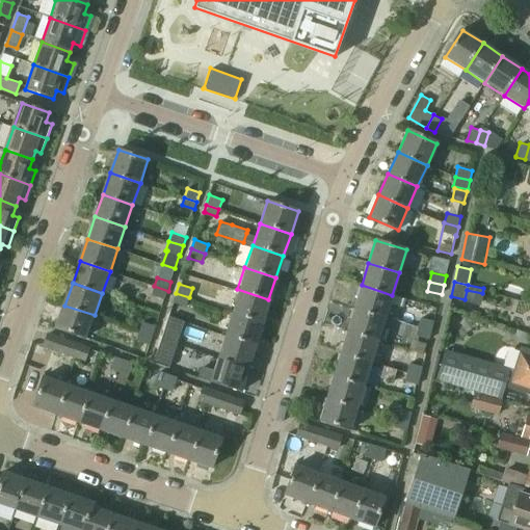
[(362,285),(354,308),(386,317),(392,295),(362,285)]
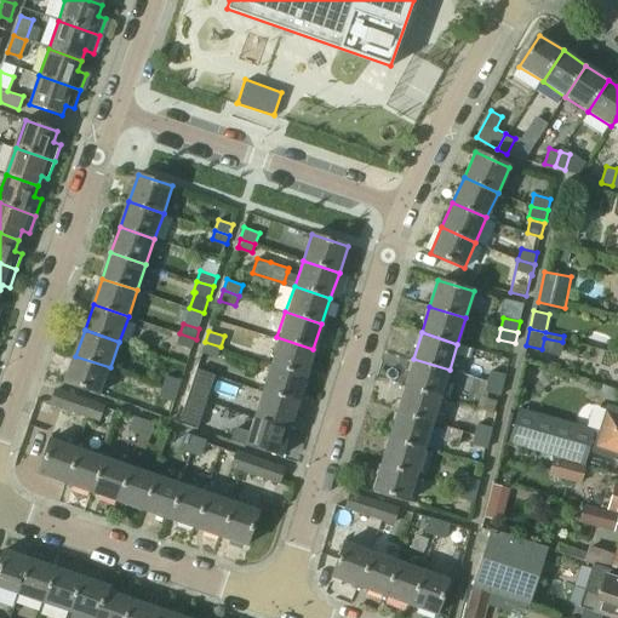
[(196,339),(179,333),(176,344),(193,349),(196,339)]
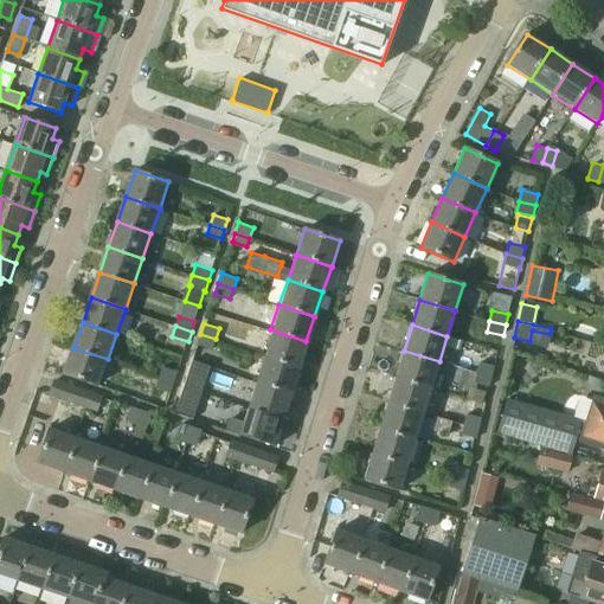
[(270,329),(262,354),(297,367),(306,341),(270,329)]
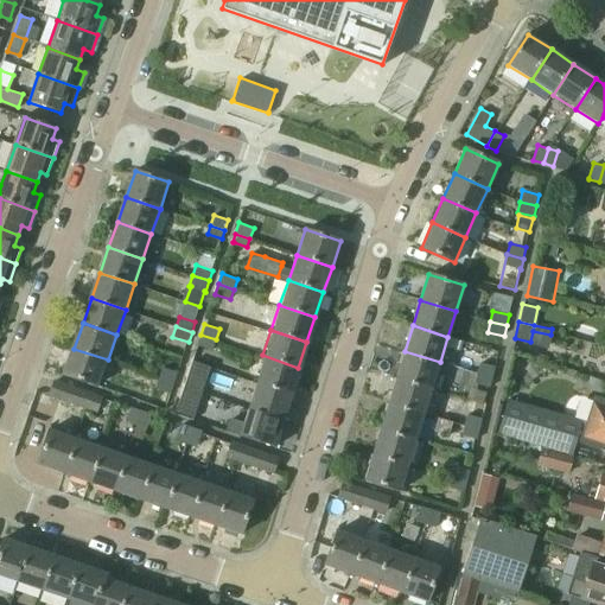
[(216,339),(201,335),(198,344),(214,349),(216,339)]
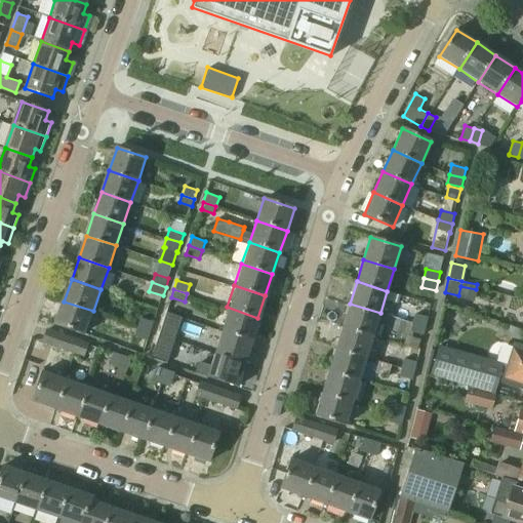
[(93,311),(64,302),(56,324),(85,333),(93,311)]
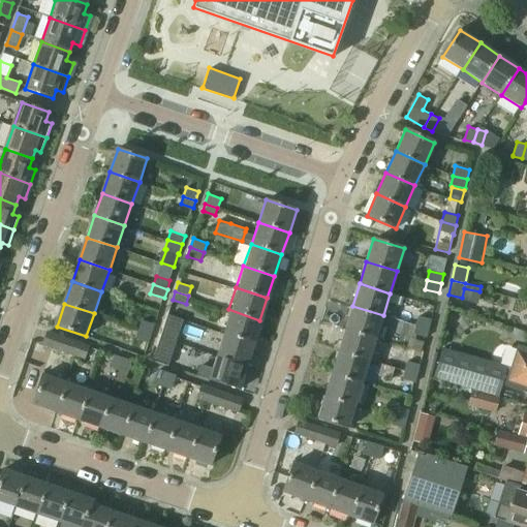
[(352,306),(346,328),(376,338),(383,315),(352,306)]
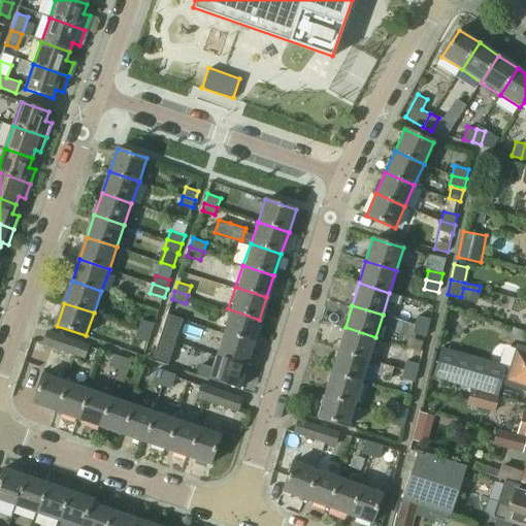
[(228,308),(221,331),(251,341),(259,320),(228,308)]
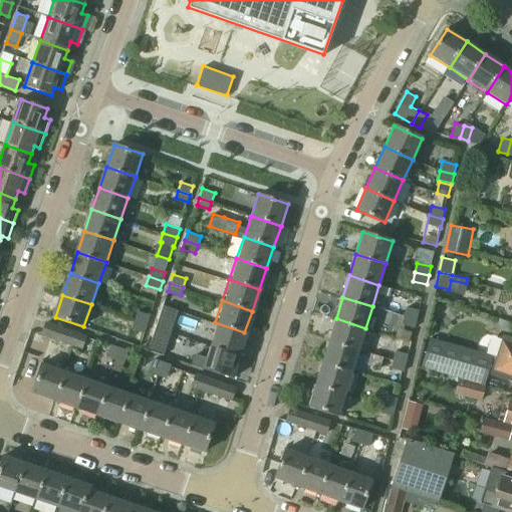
[(178,309),(164,304),(157,325),(172,330),(178,309)]
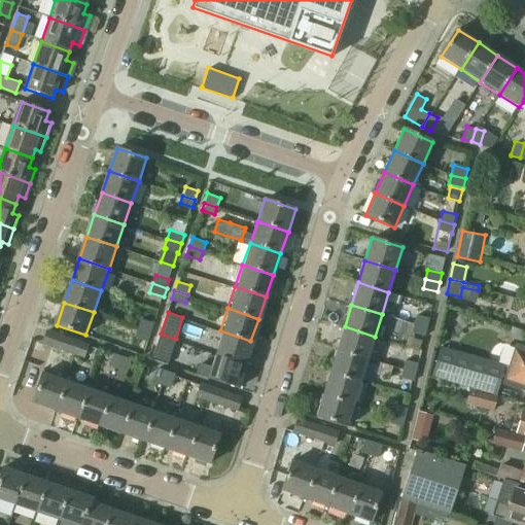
[(417,314),(415,324),(429,326),(430,317),(417,314)]
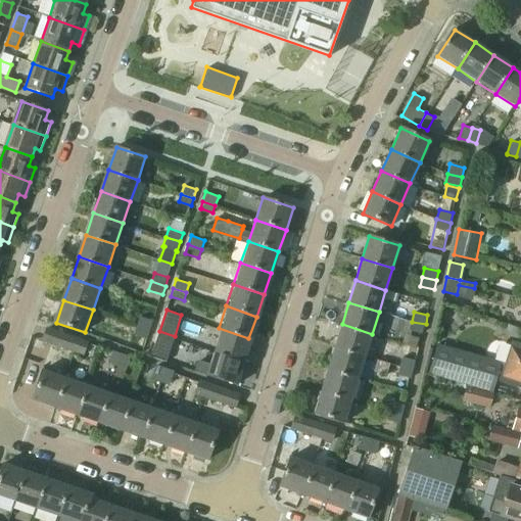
[(140,316),(137,325),(151,330),(154,320),(140,316)]
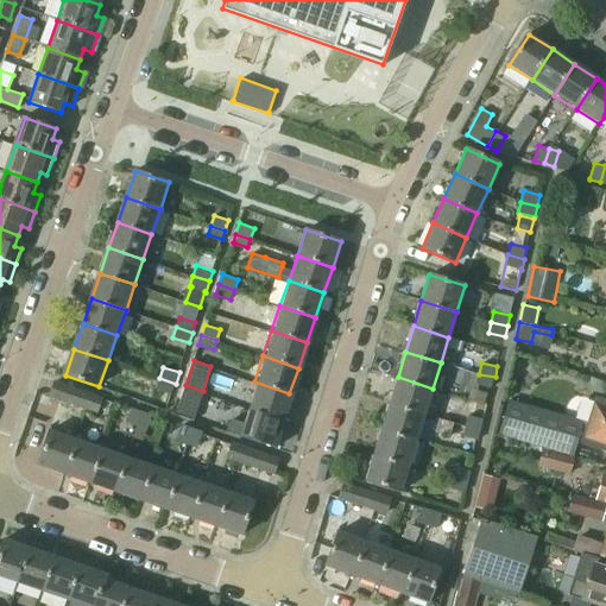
[(496,377),(479,374),(477,385),(493,387),(496,377)]
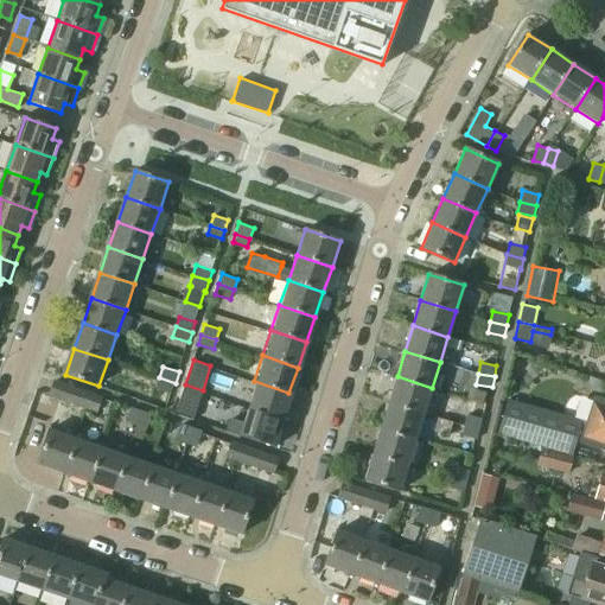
[(397,376),(389,402),(425,413),(432,388),(397,376)]
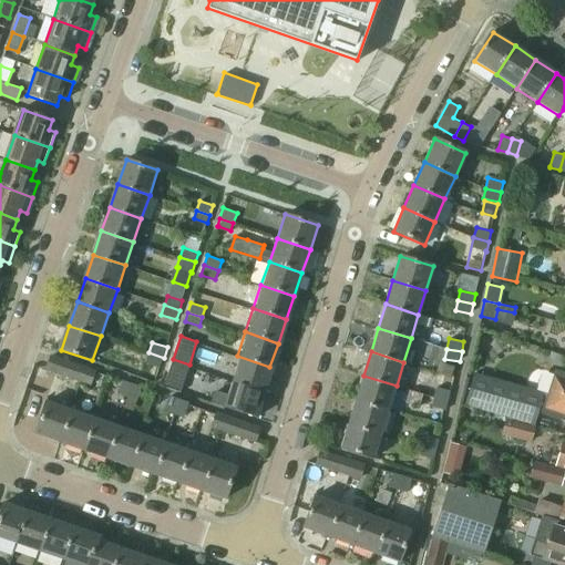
[(164,358),(149,352),(146,361),(161,366),(164,358)]
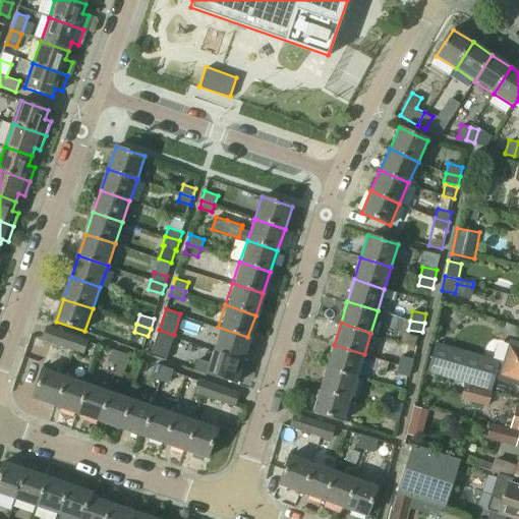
[(75,348),(79,337),(48,326),(44,338),(75,348)]
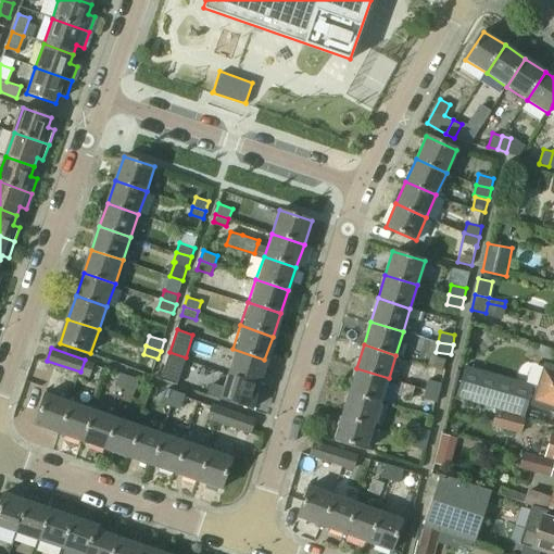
[(233,349),(224,372),(256,382),(264,360),(233,349)]
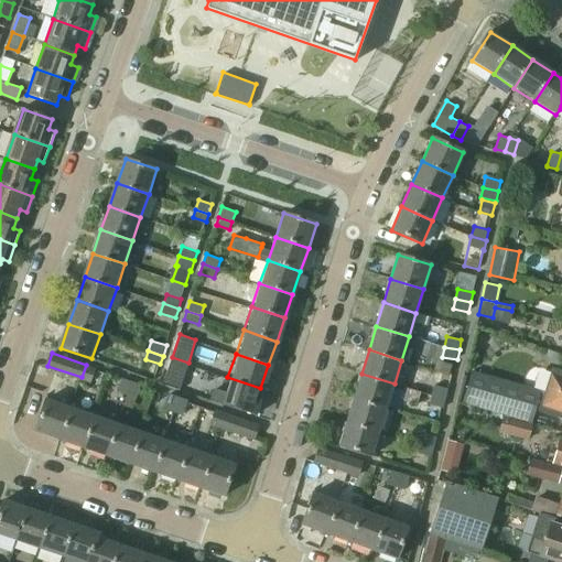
[(188,363),(172,357),(164,382),(180,388),(188,363)]
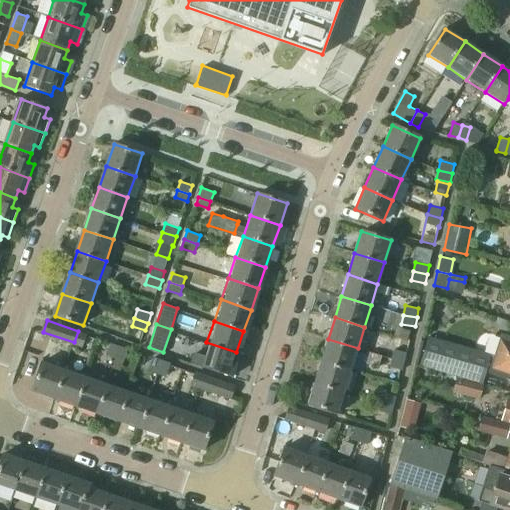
[(86,334),(78,331),(74,342),(82,345),(86,334)]
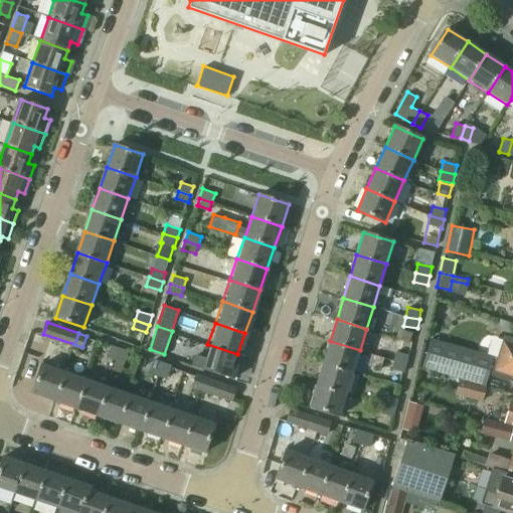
[(421,365),(484,384),(489,368),(495,370),(494,374),(512,379),(512,340),(505,338),(498,358),(430,338),(421,365)]
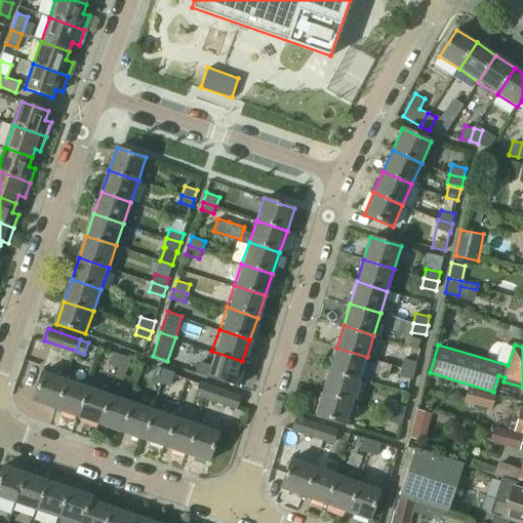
[(336,348),(329,369),(360,378),(367,357),(336,348)]
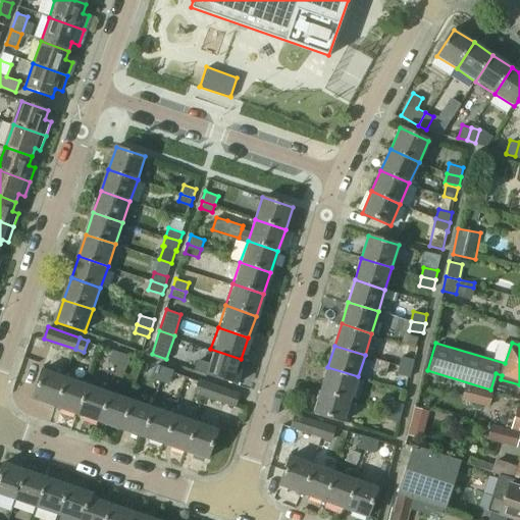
[(118,365),(122,352),(113,349),(109,362),(117,364),(118,365)]
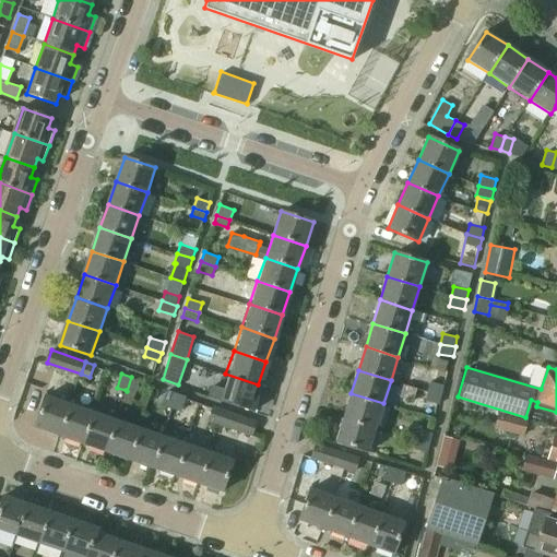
[(258,384),(225,374),(217,398),(250,409),(258,384)]
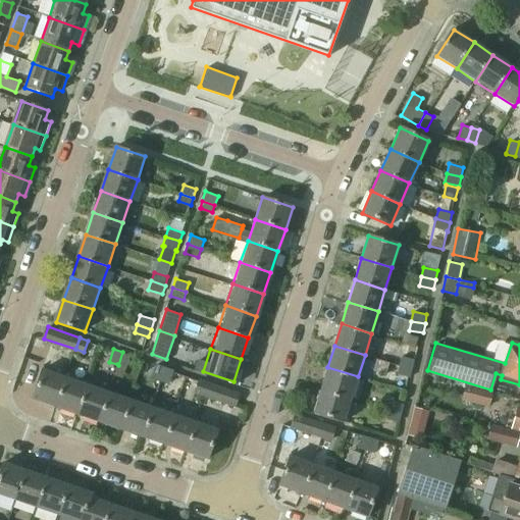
[(131,355),(122,352),(118,365),(117,364),(112,379),(117,380),(122,366),(127,368),(131,355)]
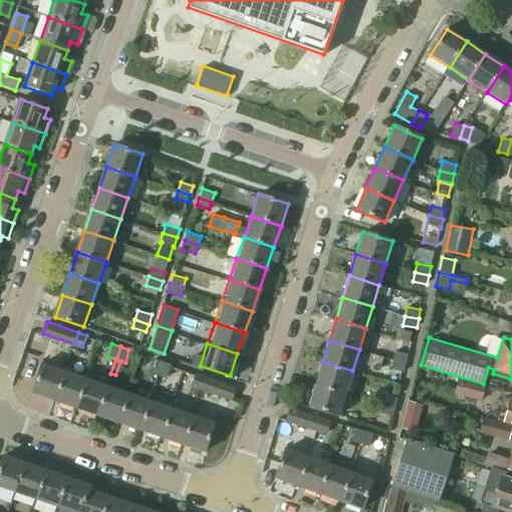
[(396,350),(394,359),(407,362),(409,353),(396,350)]
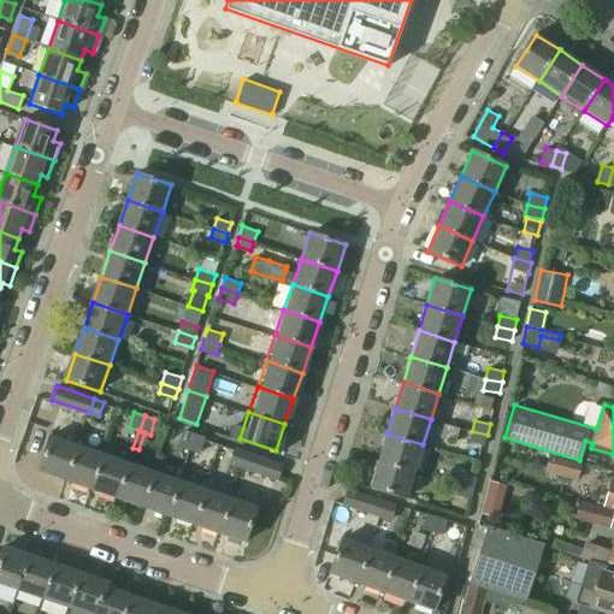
[(190,450),(196,432),(184,429),(178,446),(190,450)]
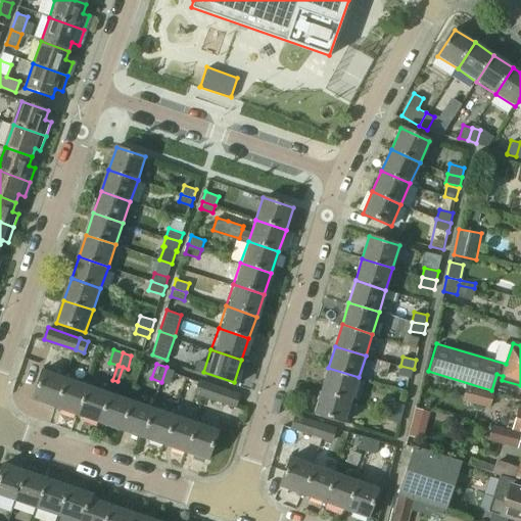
[(412,378),(414,369),(400,366),(398,375),(412,378)]
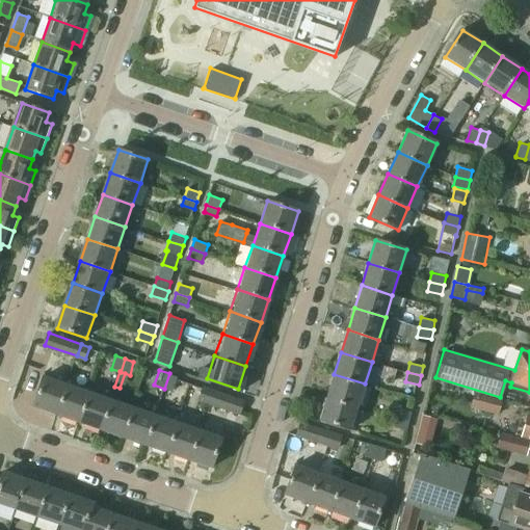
[(179,376),(169,373),(164,389),(174,391),(179,376)]
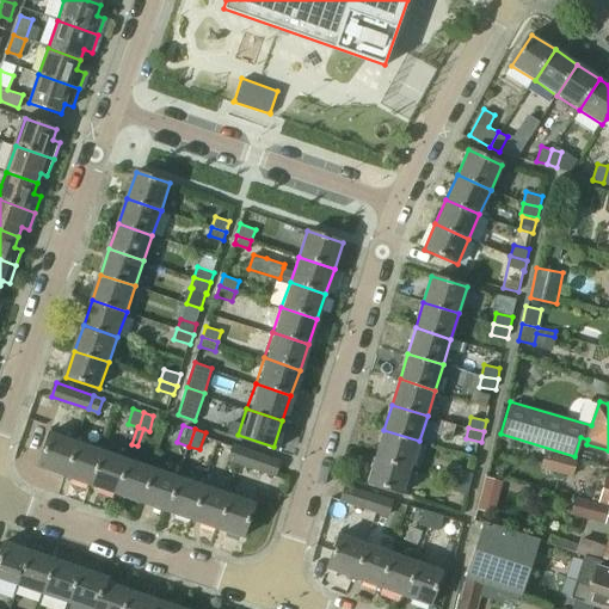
[(383,430),(376,456),(411,467),(419,441),(383,430)]
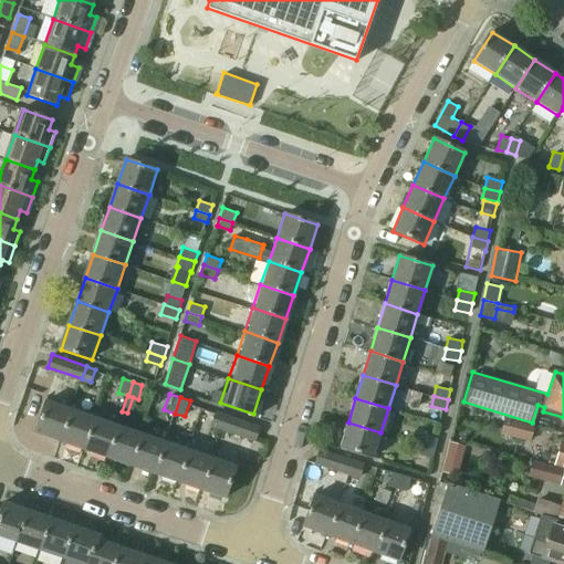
[(60,441),(71,409),(47,400),(35,432),(60,441)]
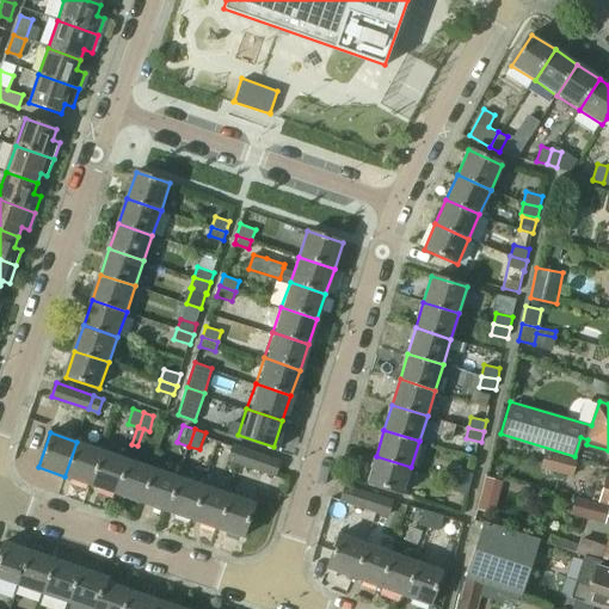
[(65,477),(91,485),(103,450),(77,442),(65,477)]
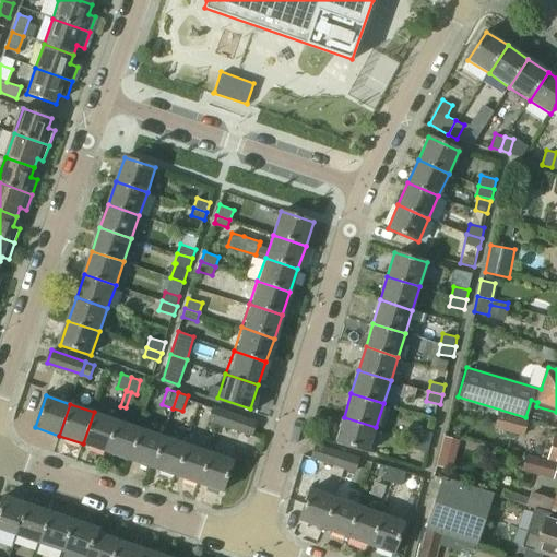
[(210,419),(220,423),(224,410),(215,406),(210,419)]
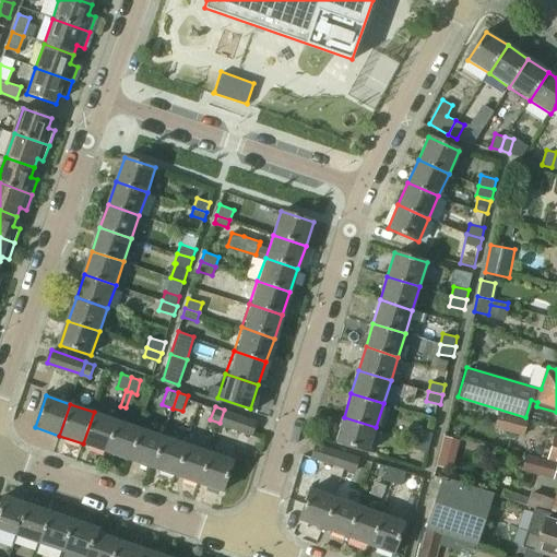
[(224,410),(220,423),(228,425),(233,412),(224,410)]
